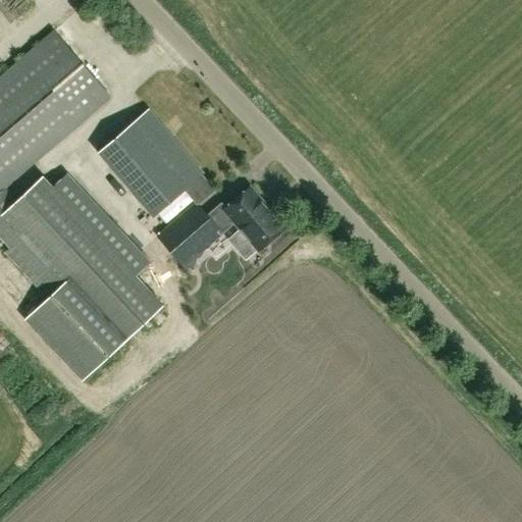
[(0,76),(0,191),(2,189),(110,97),(54,31),(0,76)]
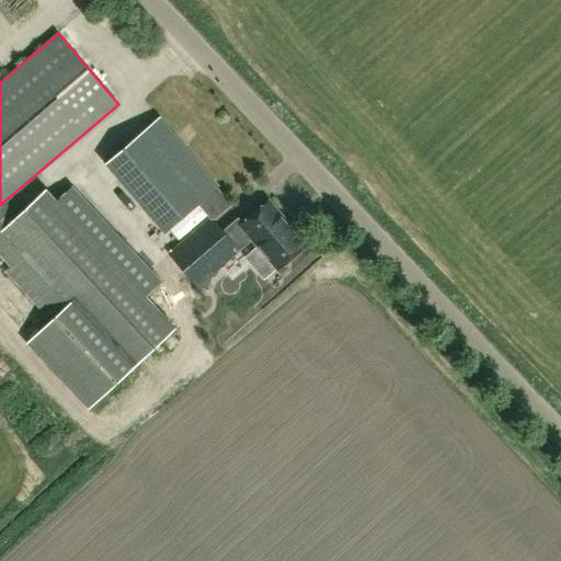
[(105,165),(164,233),(220,185),(160,116),(105,165)]
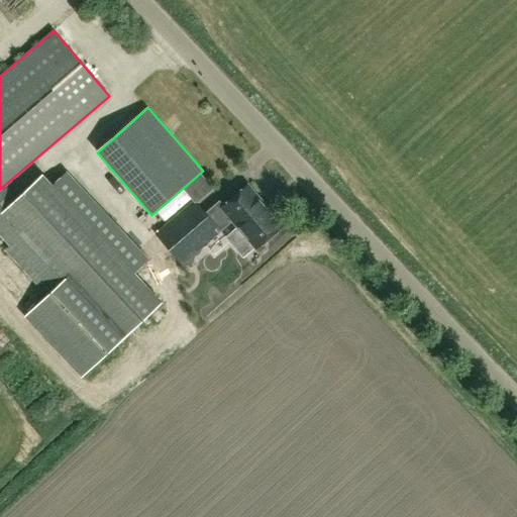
[(40,175),(14,200),(2,187),(0,189),(0,233),(9,244),(4,249),(47,296),(25,316),(81,377),(159,304),(40,175)]
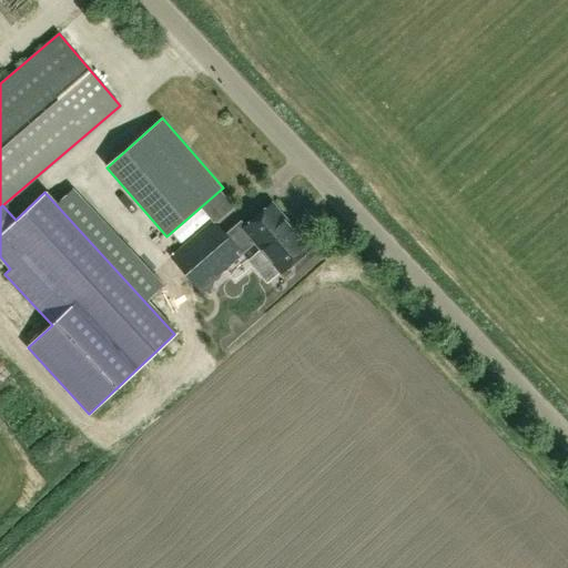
[(240,222),(225,235),(241,253),(254,242),(281,272),(308,249),(303,242),(305,241),(295,230),(293,231),(271,204),(244,227),(240,222)]
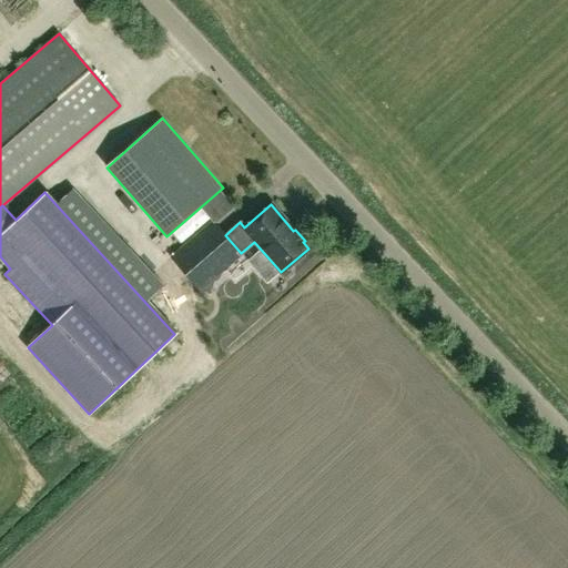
[(210,216),(168,253),(199,290),(241,253),(225,235),(210,216)]
